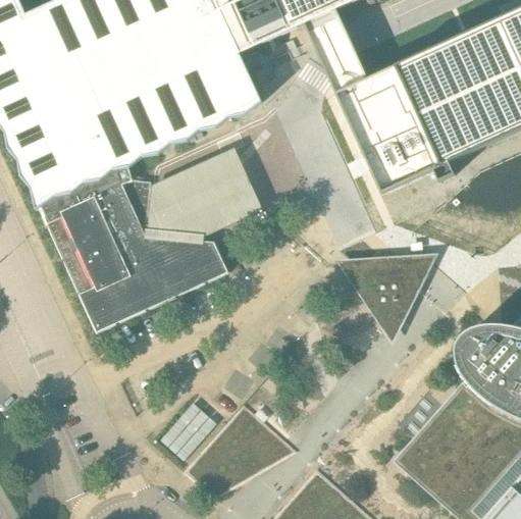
[(0,120),(96,330),(227,271),(213,240),(146,235),(151,180),(132,178),(127,162),(203,127),(261,101),(244,61),(245,60),(246,59),(246,58),(247,57),(247,56),(247,55),(246,54),(257,49),(258,50),(259,51),(260,52),(260,53),(261,53),(263,54),(264,54),(266,54),(267,54),(268,54),(269,53),(271,52),(272,52),(272,51),(273,50),(273,49),(274,48),(274,47),(274,45),(274,44),(274,43),(271,38),(303,23),(312,42),(334,92),(380,193),(520,128),(520,6),(367,76),(345,27),(335,8),(353,0),(0,0),(0,120)]
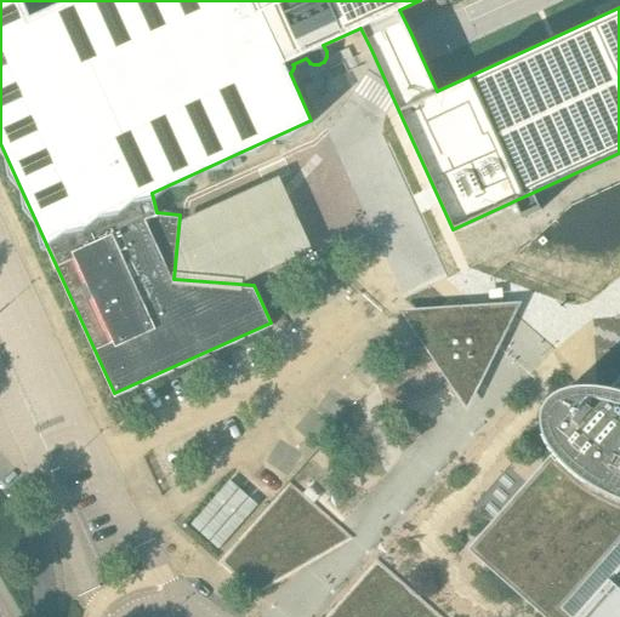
[(511,306),(410,313),(466,396),(483,360),(485,361),(494,343),(493,342),(511,306)]
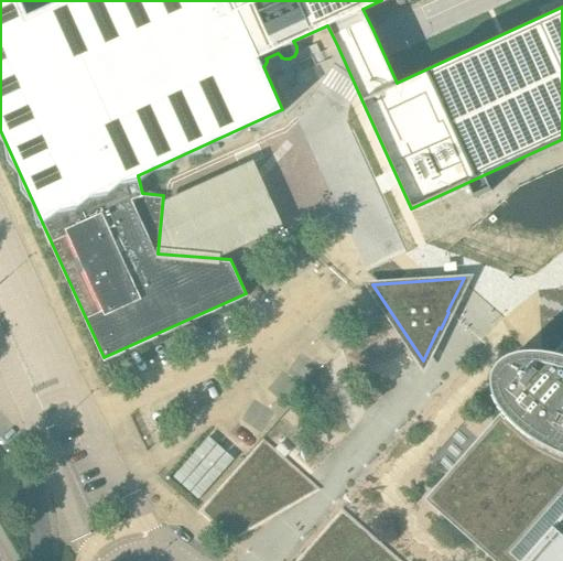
[(493,391),(495,397),(497,402),(500,409),(505,414),(432,497),(505,560),(562,560),(562,347),(558,355),(555,355),(548,354),(542,353),(534,353),(530,353),(524,353),(519,354),(515,355),(510,356),(505,359),(501,362),(498,365),(496,368),(494,373),(493,376),(493,380),(493,386),(493,391)]
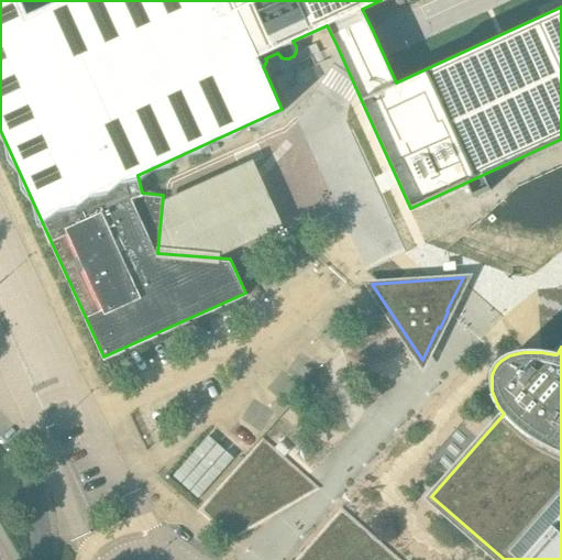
[(206,430),(171,472),(197,494),(204,509),(215,518),(215,520),(228,531),(319,490),(313,478),(262,434),(239,459),(206,430)]
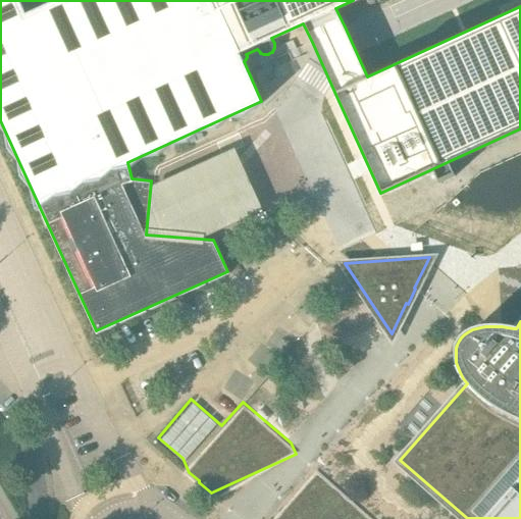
[(372,518),(315,469),(270,518),(372,518)]
